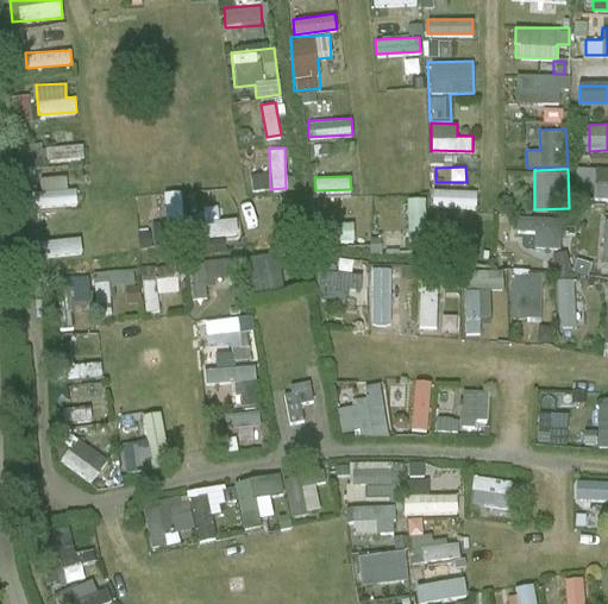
[(594,196),(607,196),(607,182),(594,182),(594,196)]
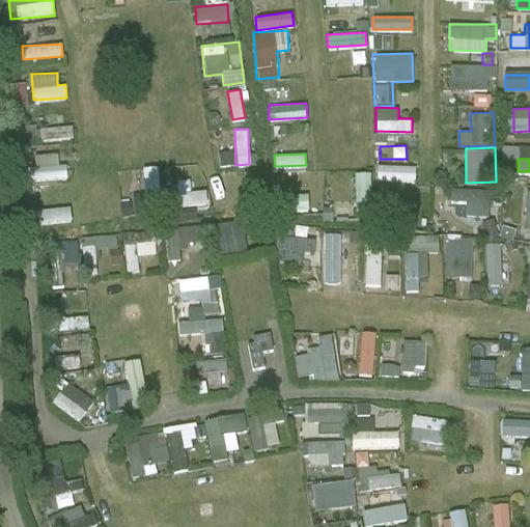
[(65,163),(26,168),(27,179),(67,175),(65,163)]
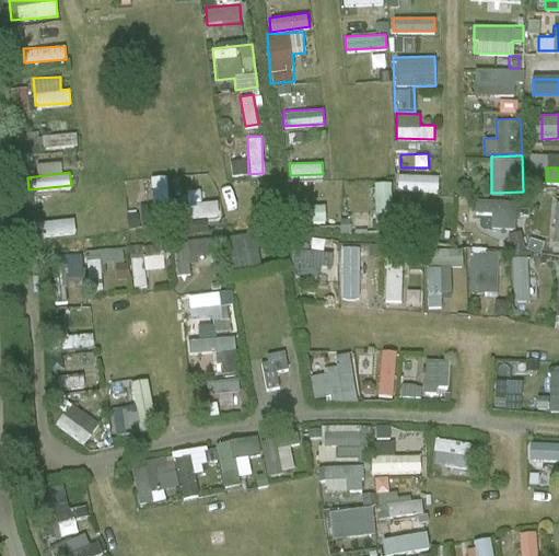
[(397,189),(439,190),(439,174),(397,174),(397,189)]
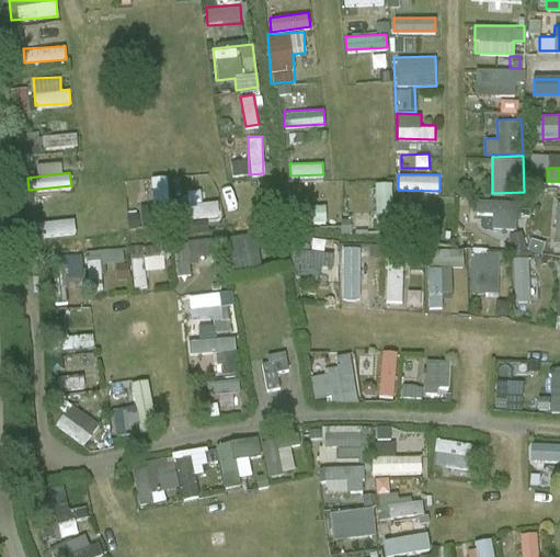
[(152,219),(170,218),(167,175),(150,177),(152,219)]
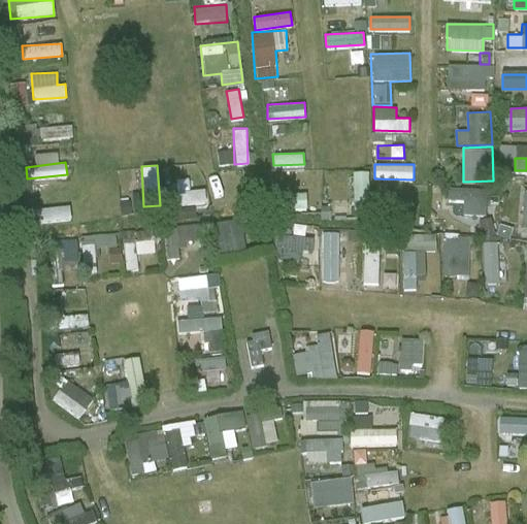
[(369,210),(368,170),(353,171),(354,211),(369,210)]
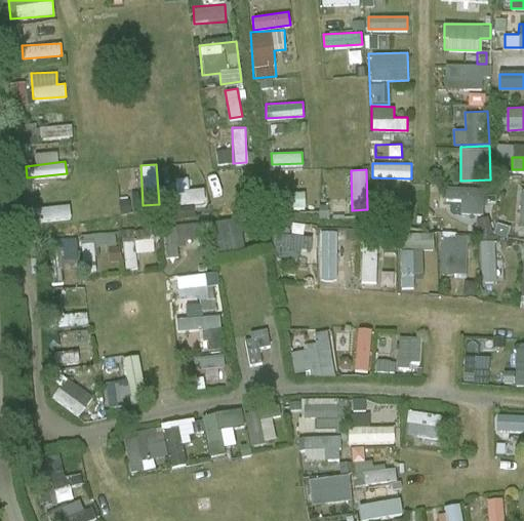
[(290,176),(273,176),(274,207),(305,206),(305,191),(290,191),(290,176)]
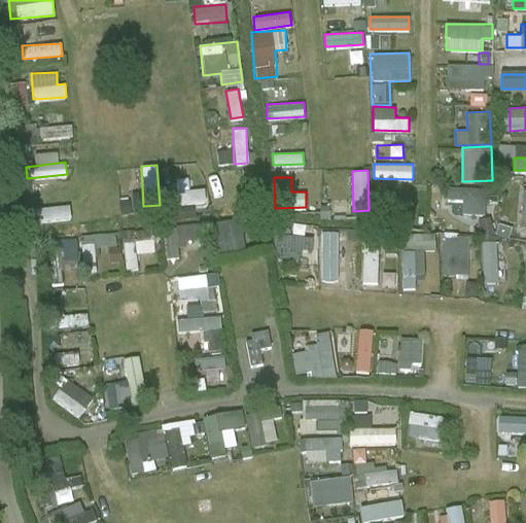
[(461,214),(485,214),(486,188),(447,186),(447,199),(462,200),(461,214)]
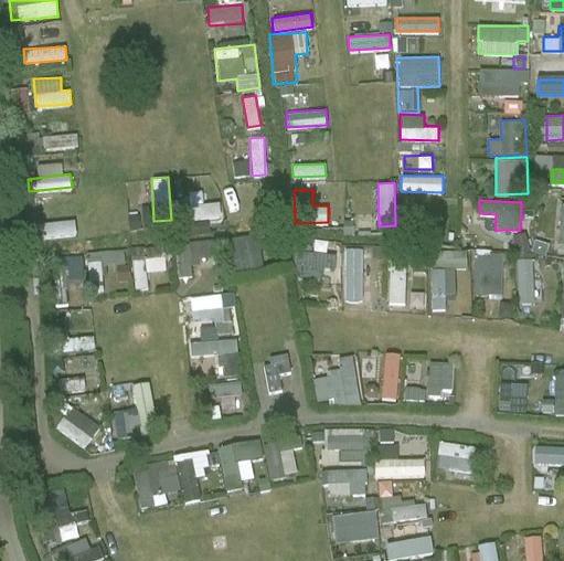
[(177,218),(220,215),(219,203),(177,205),(177,218)]
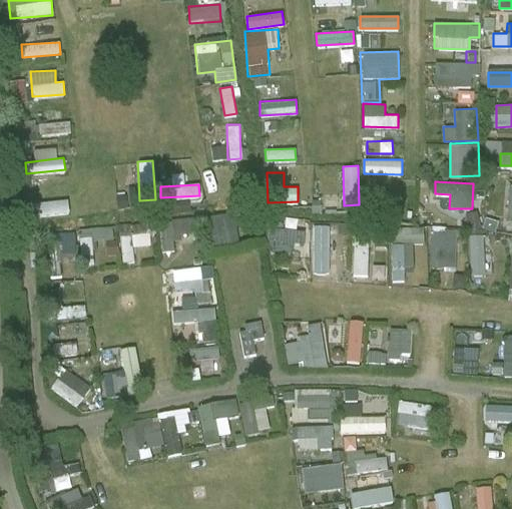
[(367,199),(384,198),(383,186),(366,187),(367,199)]
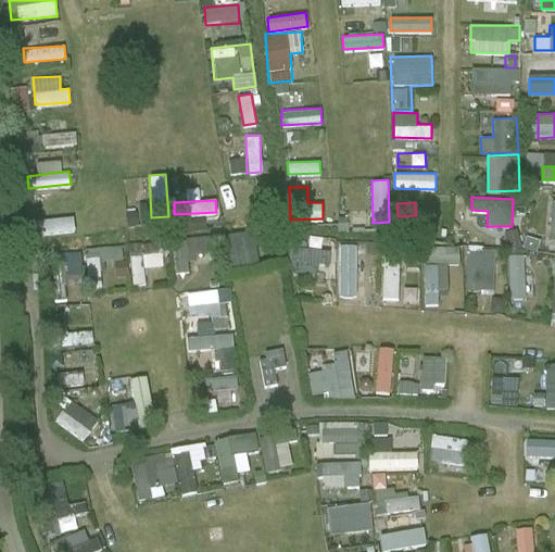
[(255,233),(225,235),(228,267),(257,265),(255,233)]
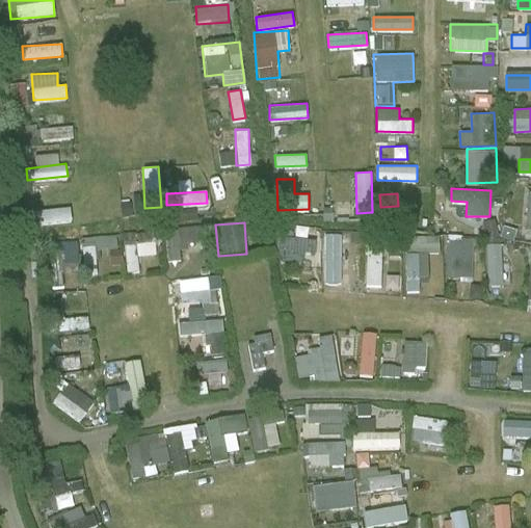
[(167,259),(182,259),(182,240),(198,241),(198,229),(168,228),(167,259)]
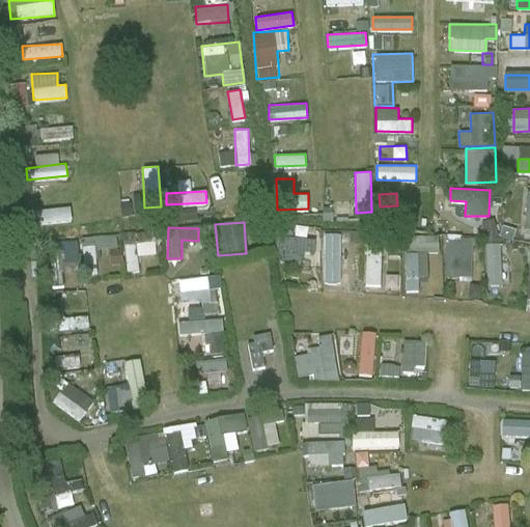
[(324,270),(351,270),(350,229),(323,230),(324,270)]
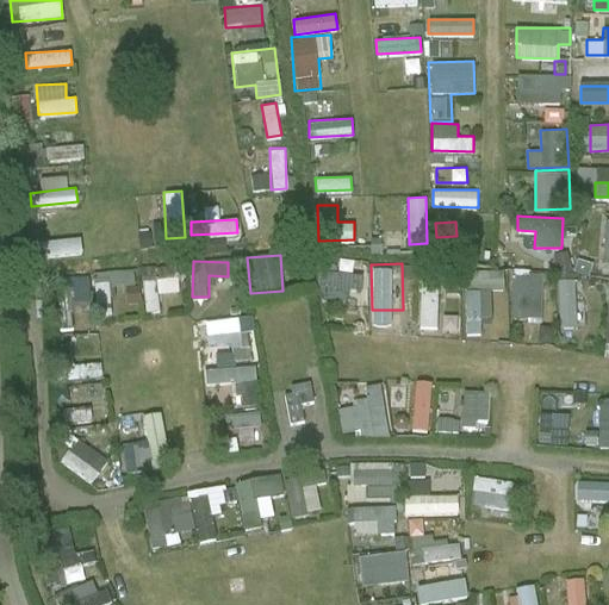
[(503,288),(503,270),(466,269),(466,287),(503,288)]
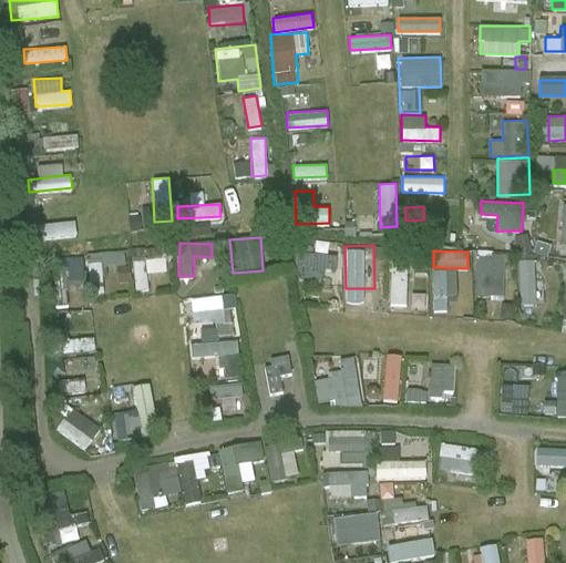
[(476,252),(475,296),(504,296),(504,253),(476,252)]
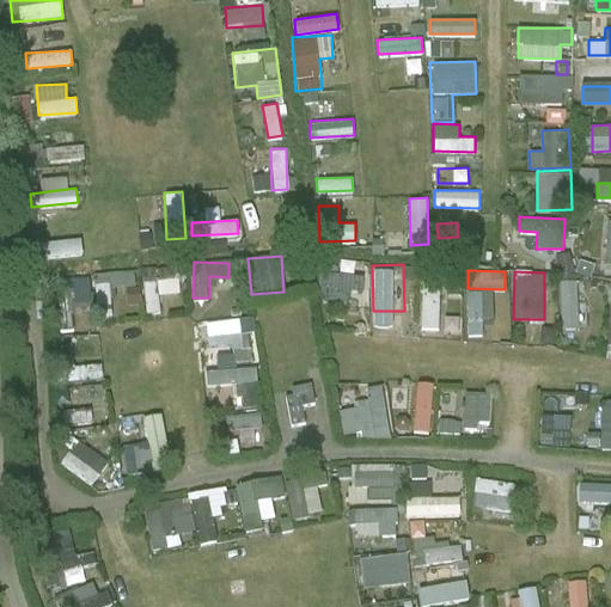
[(353,298),(354,276),(327,275),(327,296),(353,298)]
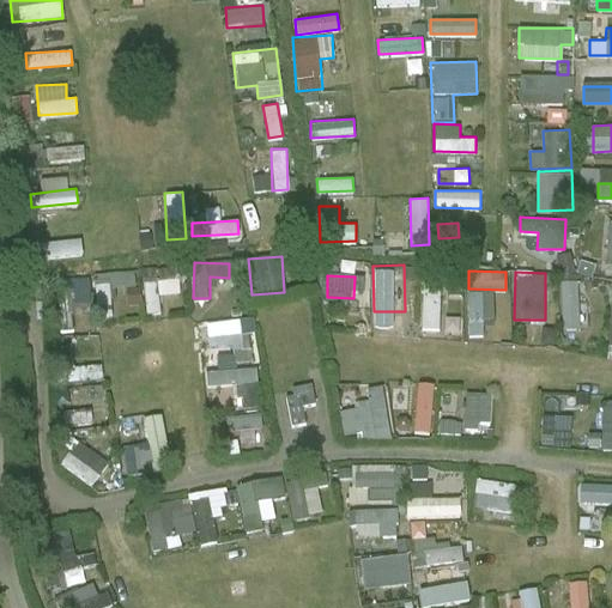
[(144,280),(145,311),(159,310),(158,280),(144,280)]
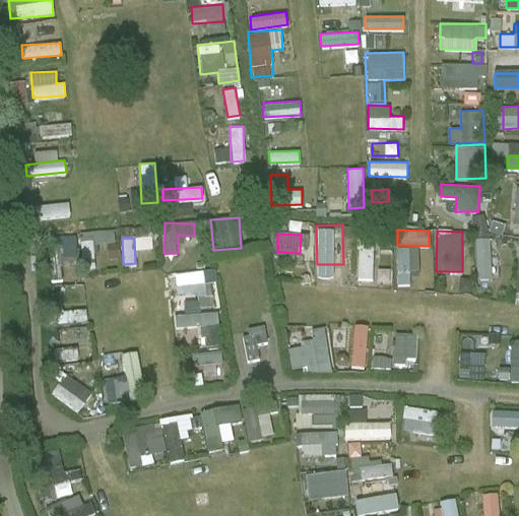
[(475,239),(476,278),(491,278),(490,238),(475,239)]
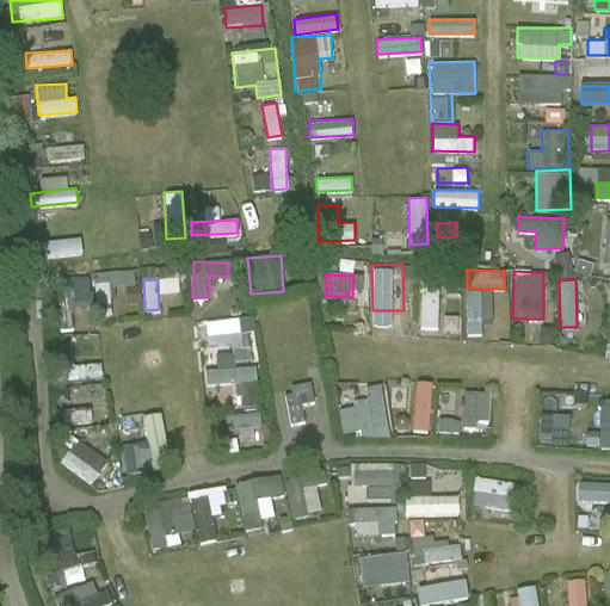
[(492,316),(492,289),(464,290),(466,334),(481,333),(480,316),(492,316)]
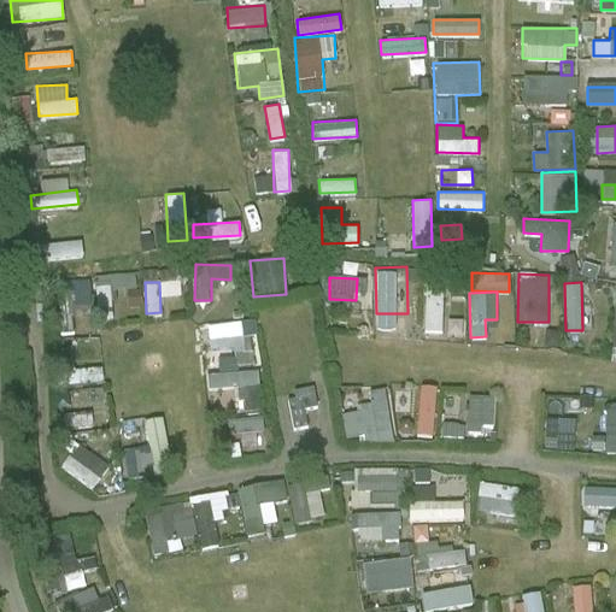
[(424,293),(423,333),(443,333),(444,293),(424,293)]
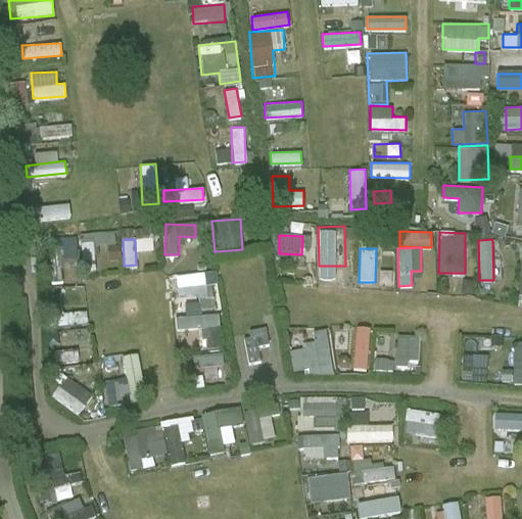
[(185,312),(214,311),(212,283),(204,283),(204,272),(176,274),(177,293),(199,292),(199,301),(184,302),(185,312)]
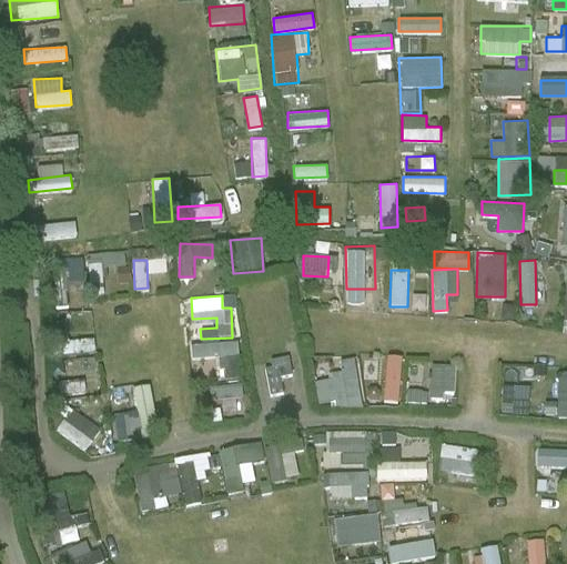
[(93,335),(64,338),(66,352),(94,351),(93,335)]
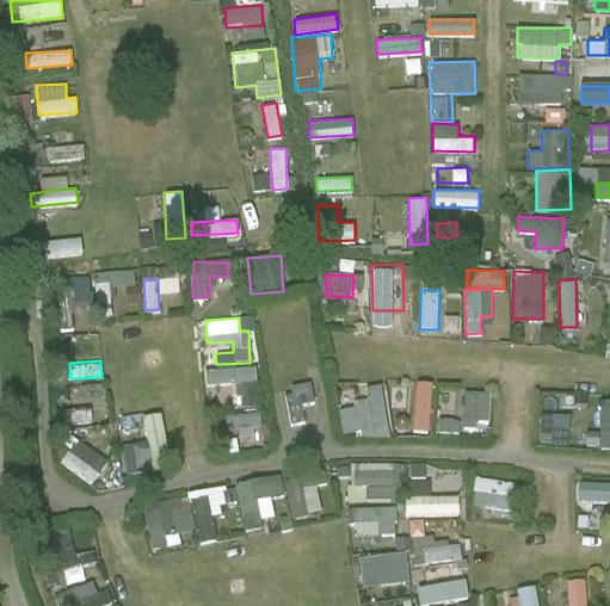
[(253,366),(216,369),(219,404),(254,402),(253,366)]
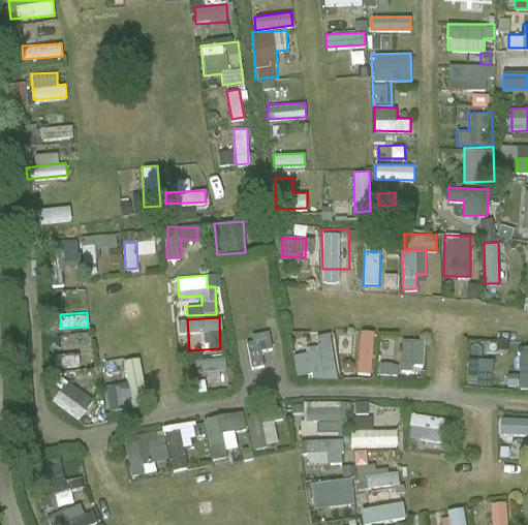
[(359,330),(359,372),(372,372),(373,330),(359,330)]
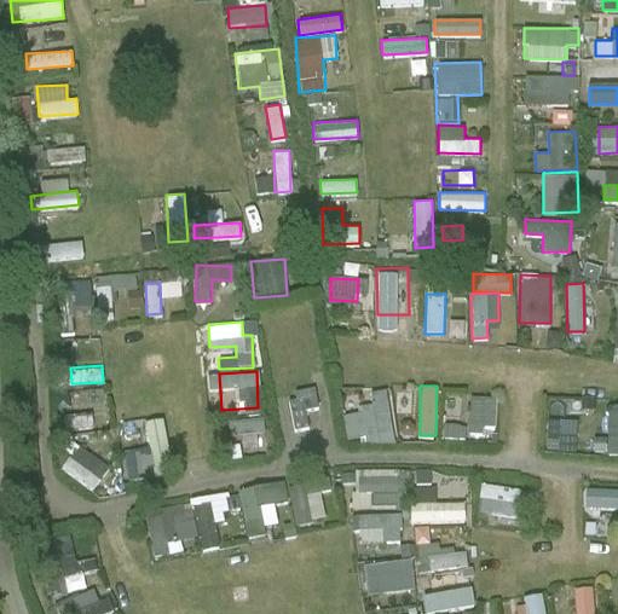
[(293,392),(294,399),(287,400),(293,430),(307,428),(304,410),(317,407),(313,388),(293,392)]
